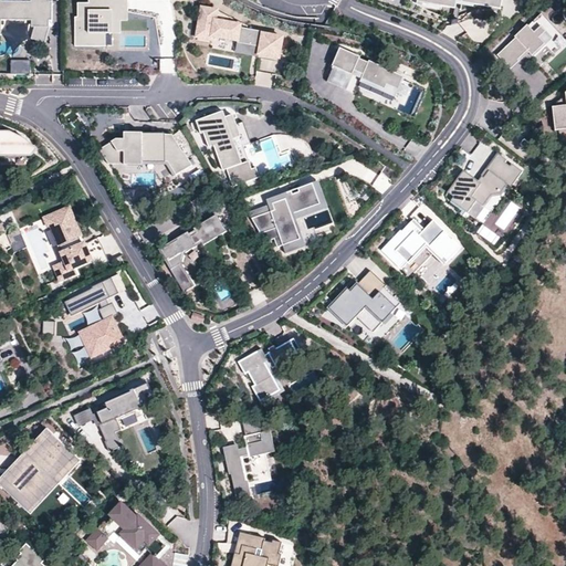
[(4,0),(0,0),(0,35),(3,37),(4,22),(34,22),(34,29),(38,29),(52,30),(52,29),(52,23),(55,23),(55,6),(53,4),(52,0),(34,0),(34,3),(4,3),(4,0)]
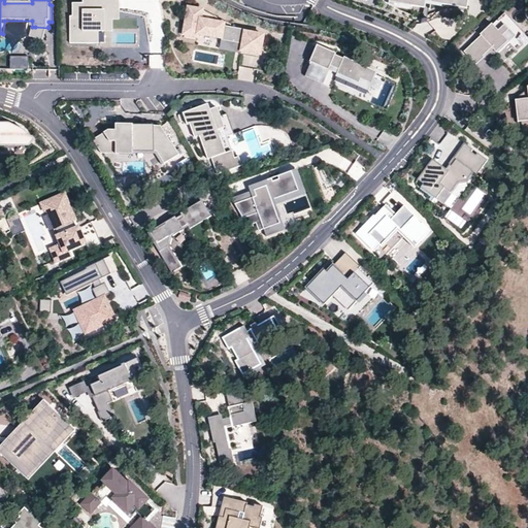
[(105,11),(121,11),(121,0),(85,0),(85,4),(85,17),(75,17),(72,17),(71,44),(100,44),(100,32),(105,32),(105,11)]
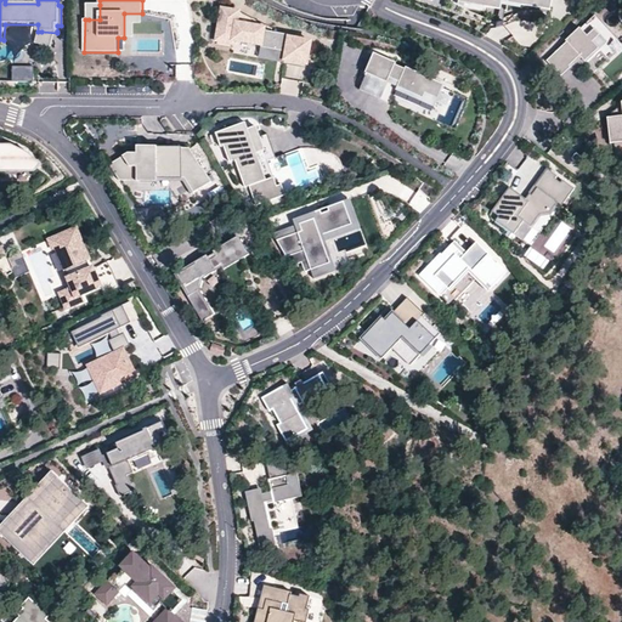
[(469,0),(469,5),(504,11),(507,3),(554,12),(555,0),(469,0)]
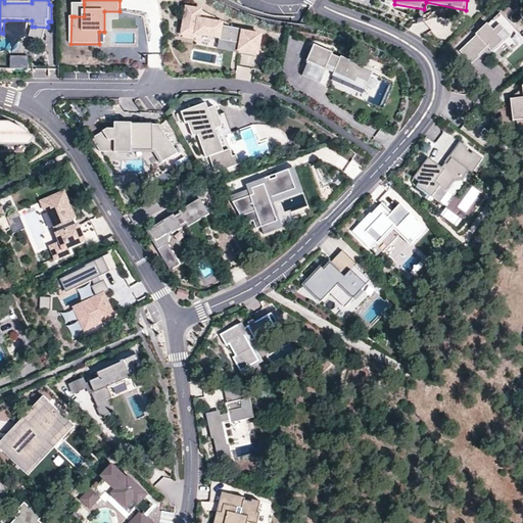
[(75,4),(75,16),(84,16),(84,4),(75,4)]
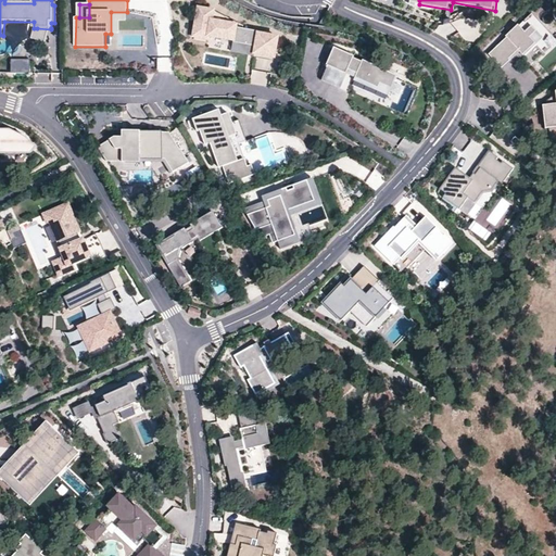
[(201,10),(196,38),(210,41),(211,37),(236,41),(236,45),(257,49),(256,54),(276,59),(280,38),(261,35),(261,33),(244,30),(238,29),(238,26),(214,22),(215,12),(201,10)]
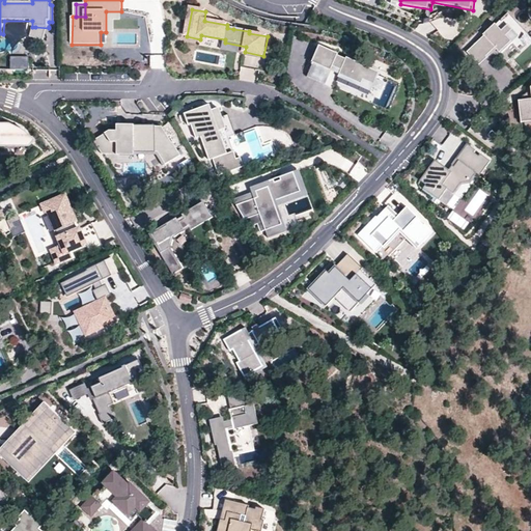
[(121,20),(121,11),(106,11),(106,32),(114,32),(114,20),(121,20)]
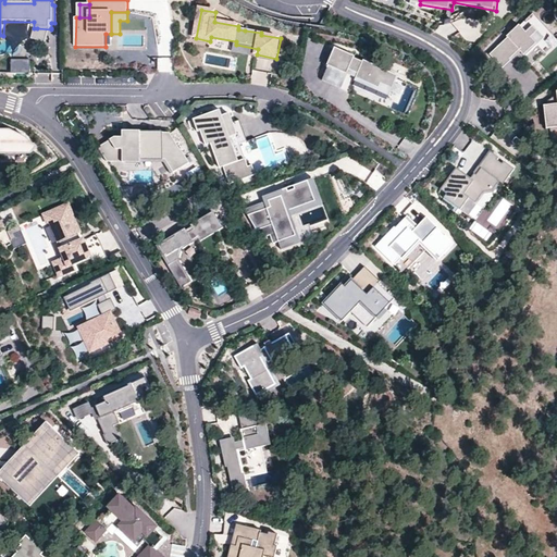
[(246,27),(215,12),(214,22),(238,26),(238,29),(245,31),(246,27)]
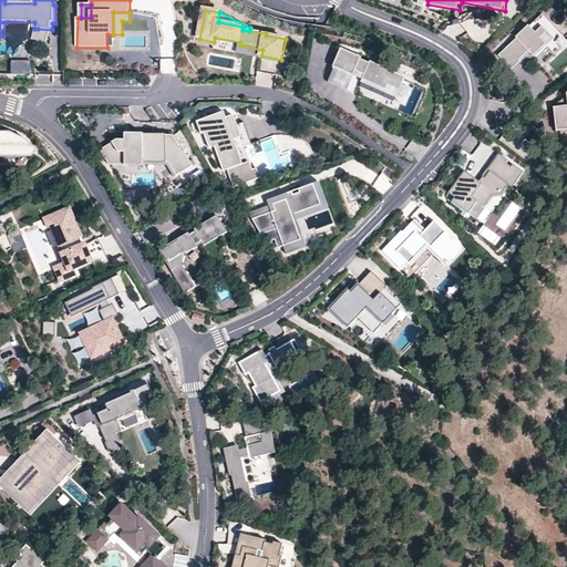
[(500,57),(513,71),(522,62),(519,61),(529,52),(534,57),(547,44),(556,54),(566,43),(566,39),(543,14),(531,27),(529,26),(516,38),(517,39),(500,57)]
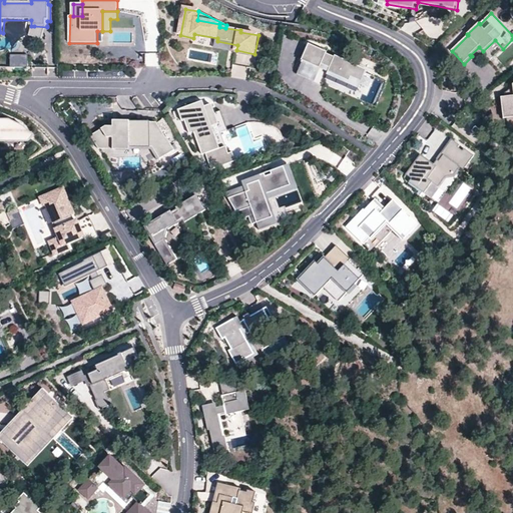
[(51,27),(47,26),(47,27),(34,26),(31,36),(46,41),(51,27)]
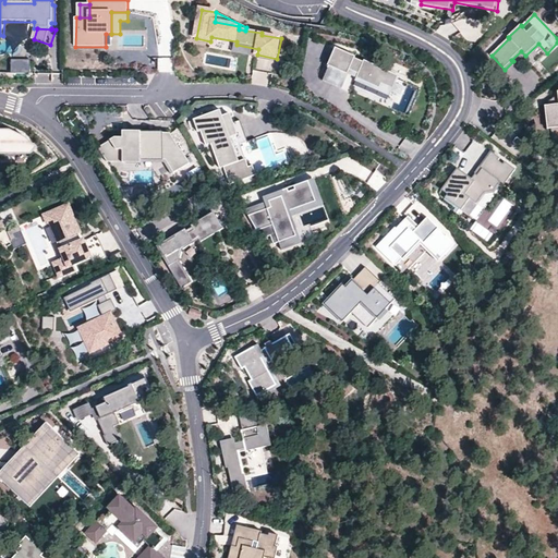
[(234,56),(257,59),(257,55),(258,49),(237,45),(234,56)]
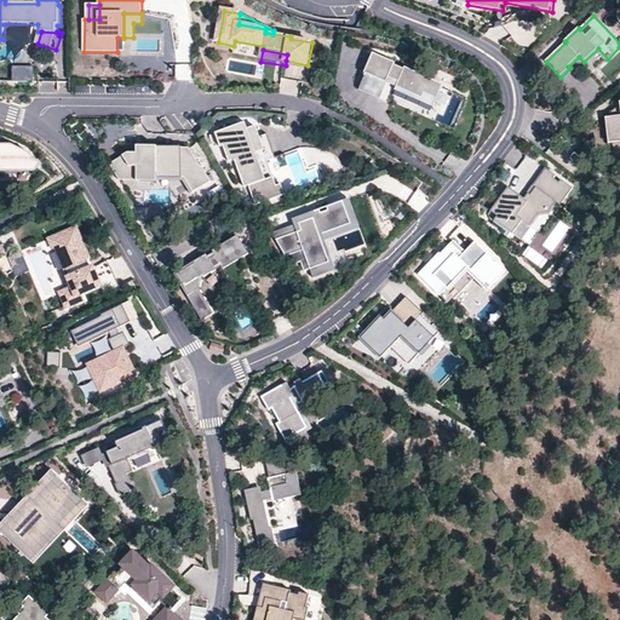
[(359,90),(390,103),(395,93),(432,110),(432,112),(438,114),(445,116),(452,98),(454,95),(441,89),(442,85),(405,69),(403,69),(373,57),(359,90)]
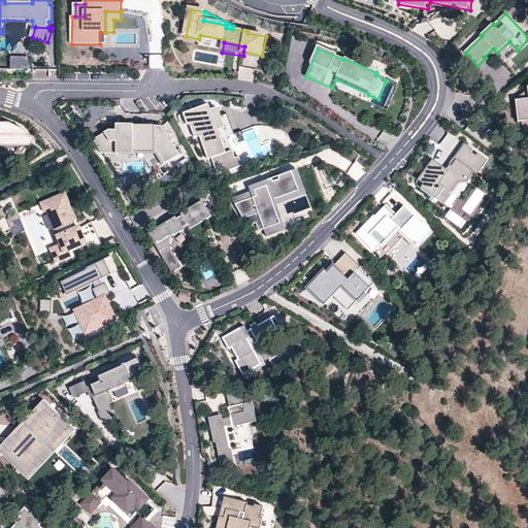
[(11,69),(29,70),(30,57),(11,57),(11,69)]
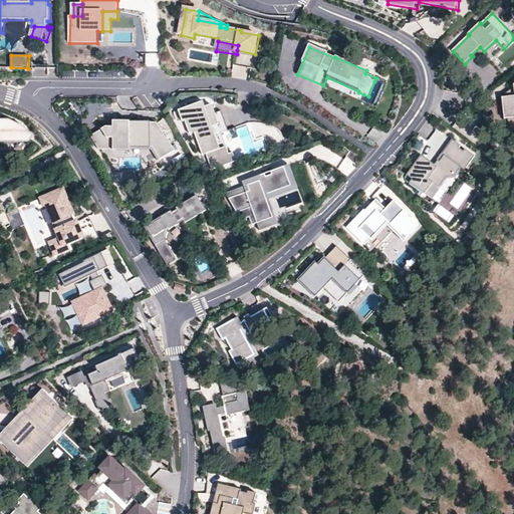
[(238,78),(245,78),(246,67),(239,66),(238,78)]
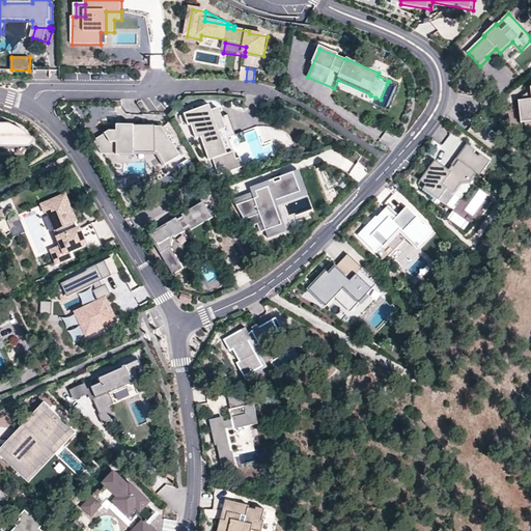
[(205,106),(183,114),(187,127),(190,124),(195,139),(201,137),(210,160),(214,159),(219,175),(244,167),(240,157),(234,159),(232,151),(225,155),(223,155),(211,118),(220,115),(217,108),(207,112),(205,106)]
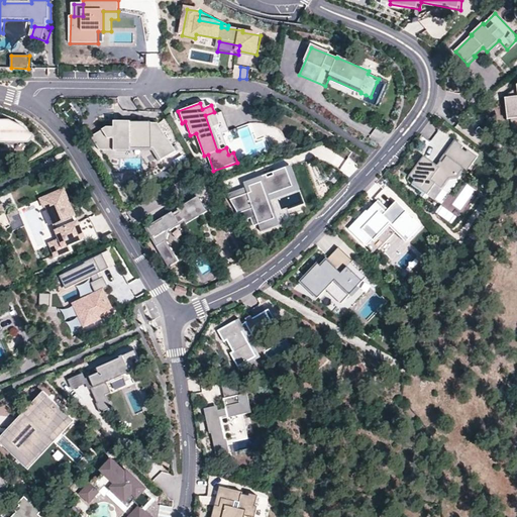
[(218,125),(214,112),(205,115),(217,150),(219,150),(211,127),(218,125)]
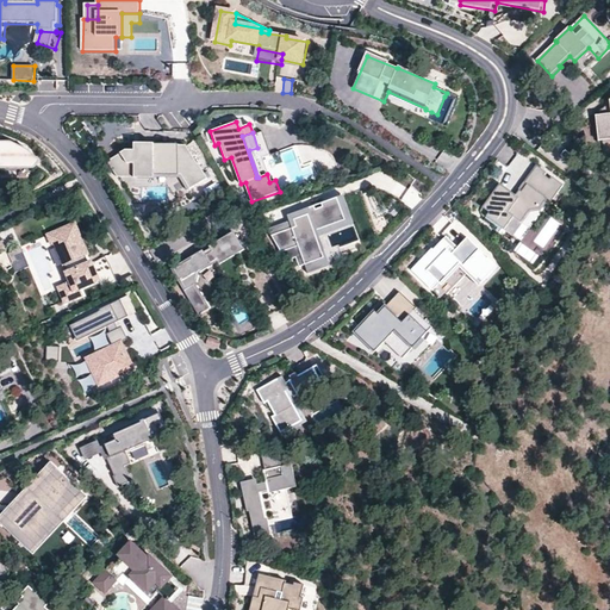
[(119,154),(109,160),(118,176),(153,176),(153,174),(180,174),(190,188),(206,178),(185,144),(176,144),(176,143),(153,144),(153,142),(132,142),(132,149),(123,149),(119,153),(119,154)]
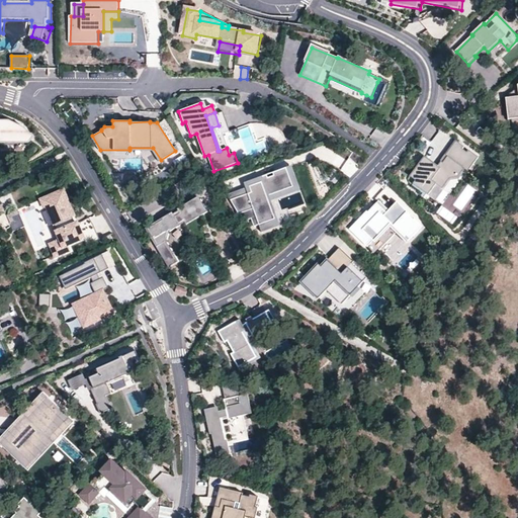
[(0,137),(1,137),(1,145),(30,145),(35,138),(23,127),(10,121),(0,121),(0,137)]
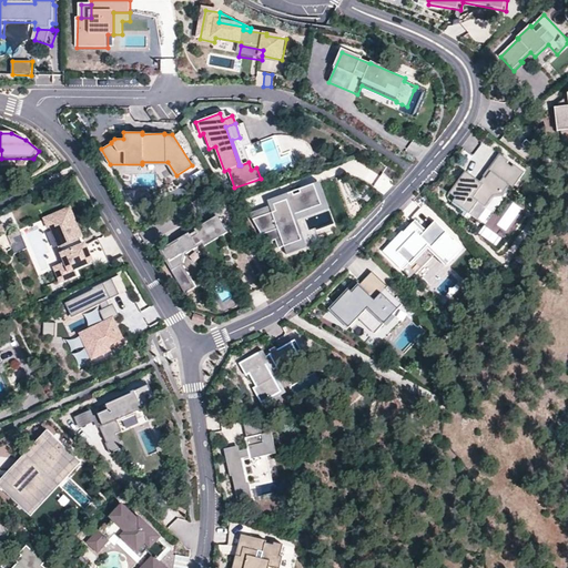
[(456,198),(453,202),(469,214),(478,202),(485,208),(493,196),(503,194),(509,185),(514,189),(525,172),(514,164),(513,168),(507,163),(509,161),(500,154),(488,170),(490,171),(486,179),(484,176),(479,182),(466,172),(450,193),(456,198)]
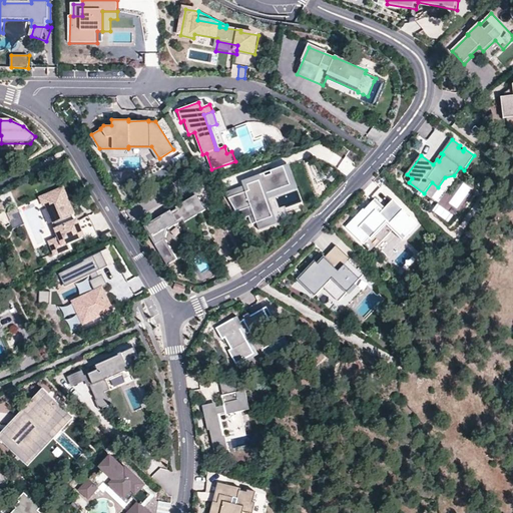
[(451,139),(436,159),(439,161),(443,154),(441,153),(452,139),(451,139)]
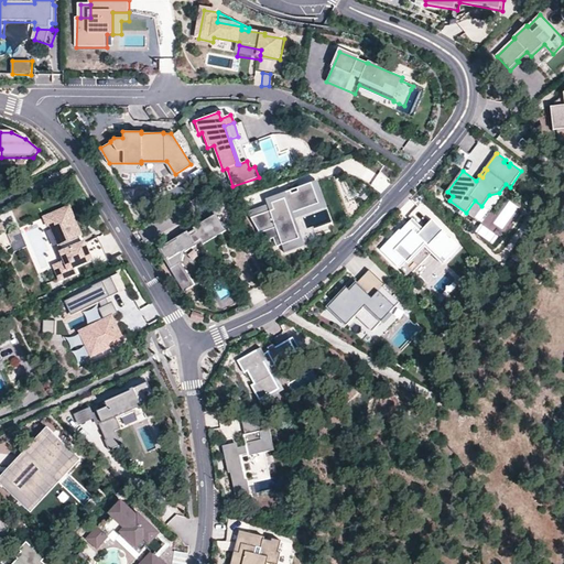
[(381,172),(370,185),(381,194),(392,181),(381,172)]
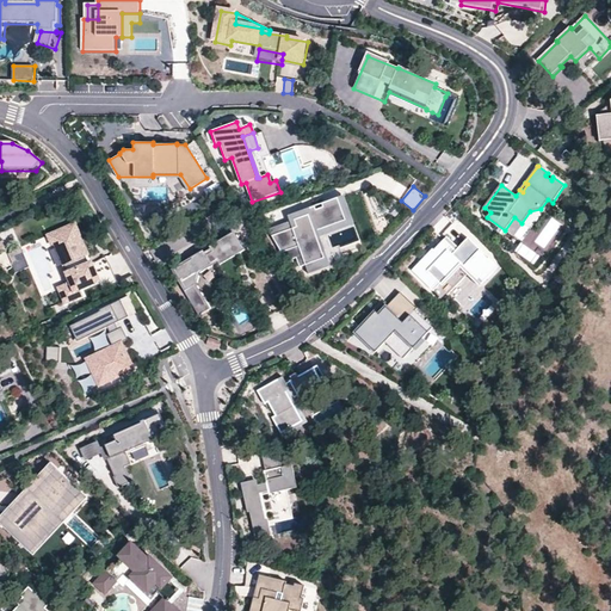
[(344,192),(338,195),(345,217),(314,228),(323,255),(304,261),(307,271),(329,264),(319,234),(353,221),(344,192)]
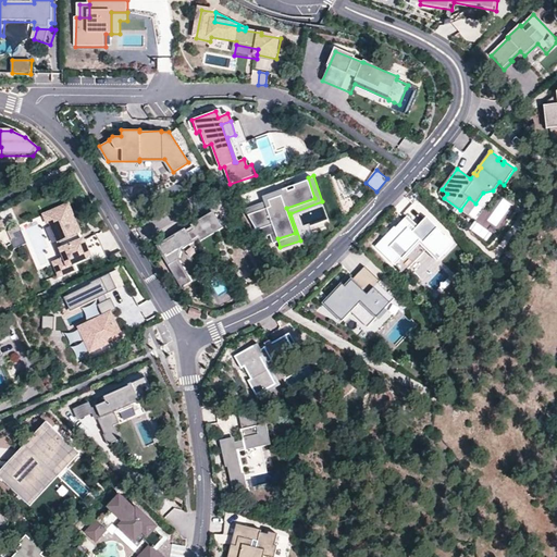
[(270,203),(246,212),(256,227),(258,226),(260,235),(269,232),(272,240),(277,238),(295,233),(286,208),(314,198),(308,177),(293,183),(294,186),(287,188),(286,185),(279,187),(281,193),(268,197),(270,203)]
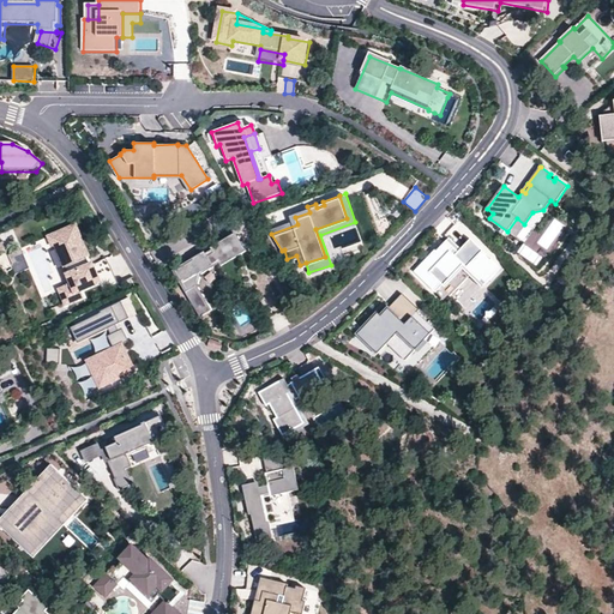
[(293,212),(295,217),(309,212),(307,206),(293,212)]
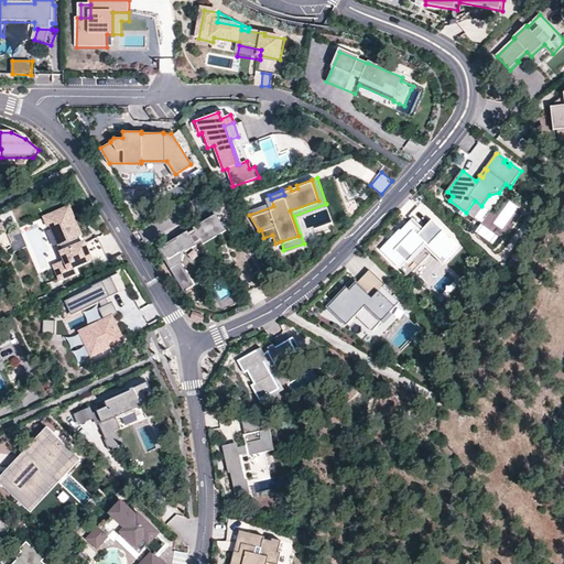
[(246,208),(249,215),(273,206),(271,199),(246,208)]
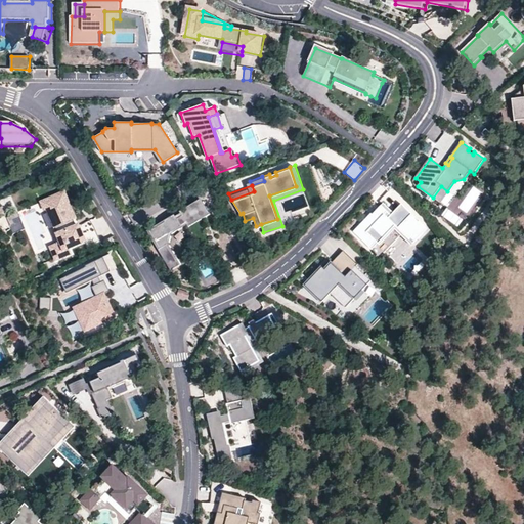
[(441,186),(433,198),(439,202),(447,191),(441,186)]
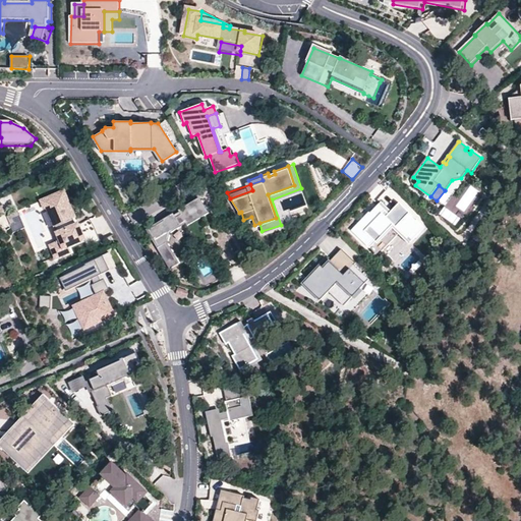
[(65,191),(43,201),(46,210),(49,209),(62,241),(52,245),(58,258),(72,252),(69,246),(87,239),(90,245),(103,240),(97,226),(91,219),(79,224),(65,191)]
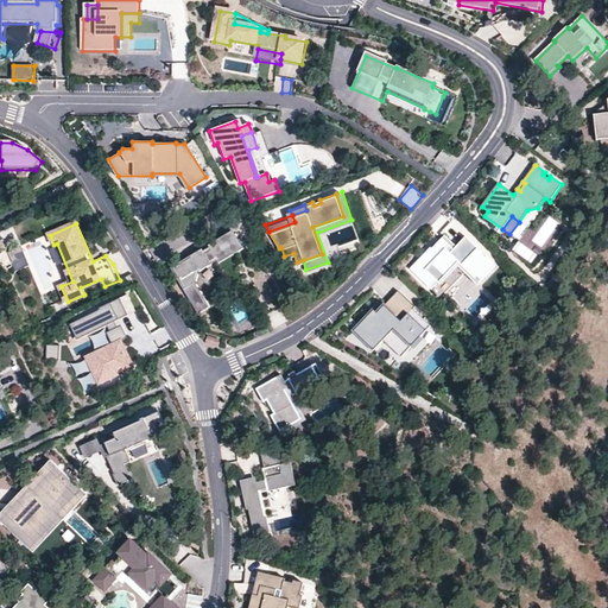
[(187,289),(201,314),(210,308),(197,283),(200,271),(220,259),(220,260),(222,264),(244,251),(247,248),(238,233),(236,233),(213,247),(214,249),(208,253),(207,251),(206,248),(194,255),(195,258),(176,268),(188,287),(187,289)]
